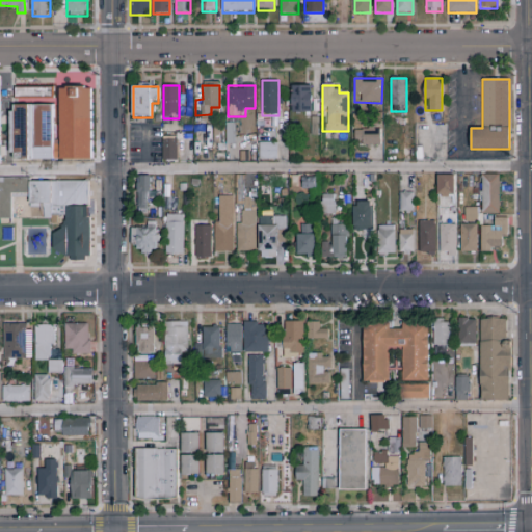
[(311,86),(311,113),(292,113),(292,86),(311,86)]
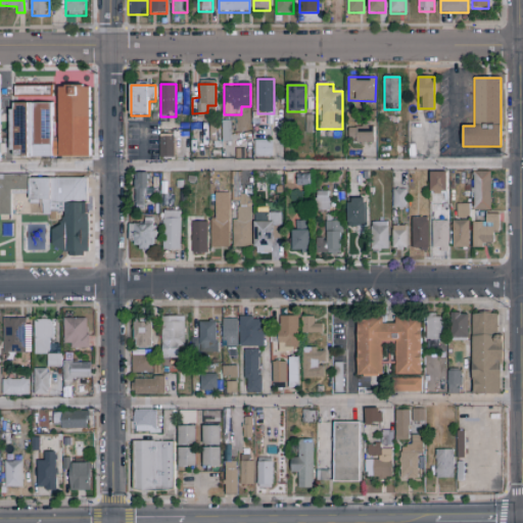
[(12,87),(53,86),(53,130),(60,130),(59,86),(91,86),(91,157),(13,157),(12,87)]
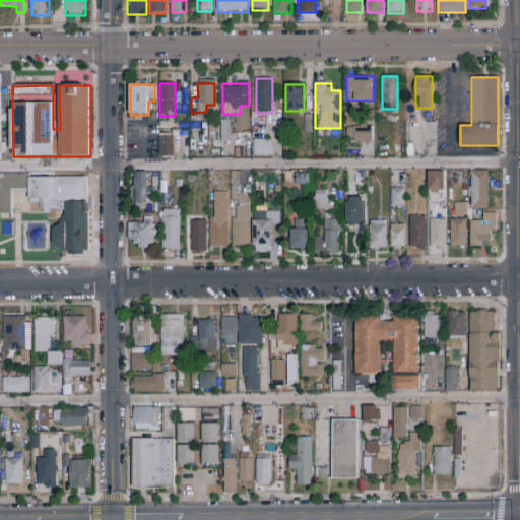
[(310,113),(300,113),(300,131),(310,131),(310,113)]
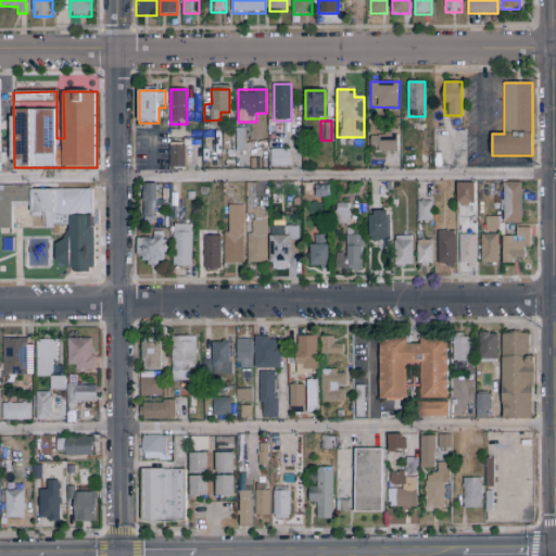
[(235,149),(245,149),(245,127),(235,127),(235,149)]
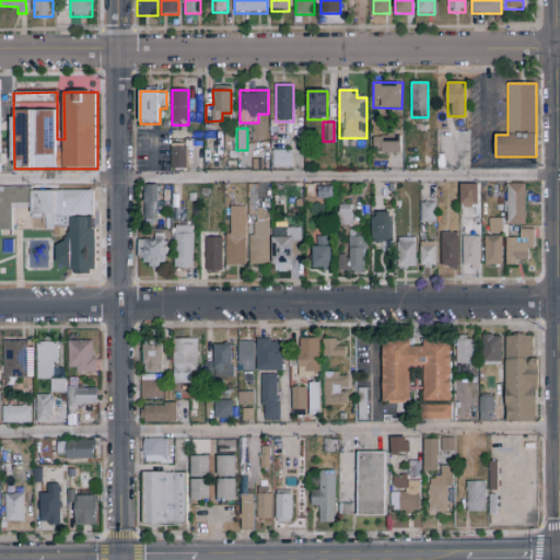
[(400,131),(400,153),(373,153),(373,131),(400,131)]
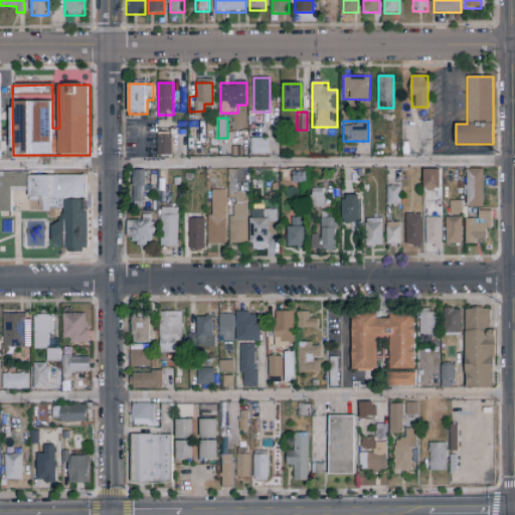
[(158,156),(158,134),(172,134),(172,156),(158,156)]
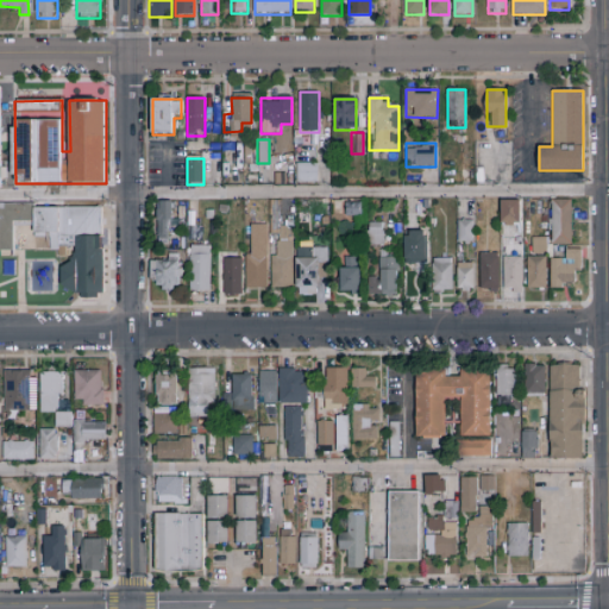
[(296,183),(296,163),(318,163),(318,183),(296,183)]
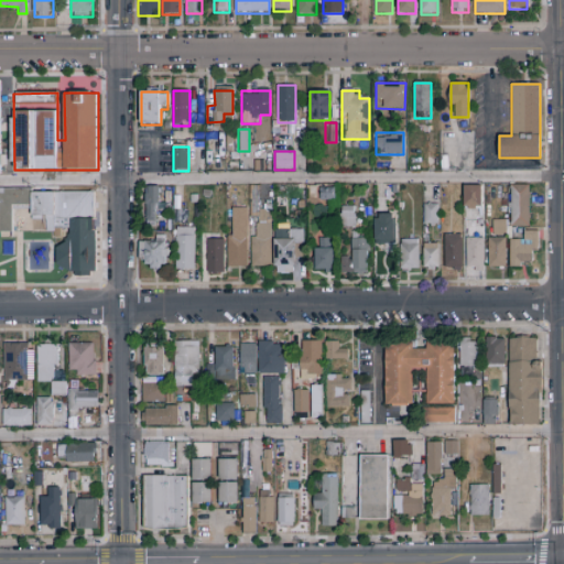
[(440,186),(440,199),(424,199),(424,186),(440,186)]
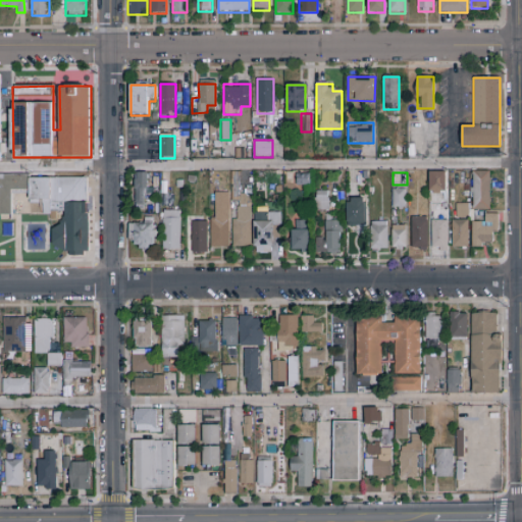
[(429,172),(446,172),(446,193),(429,193),(429,172)]
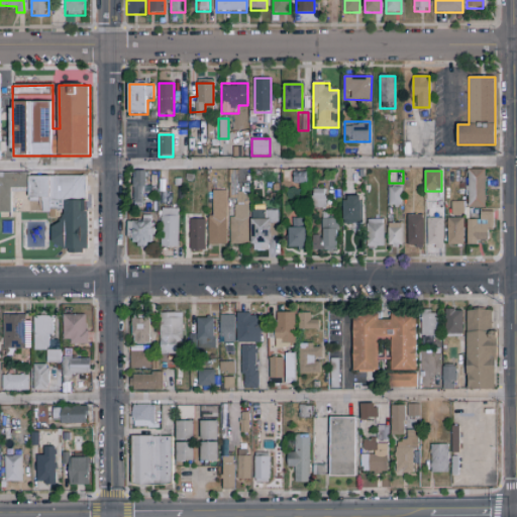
[(486,171),(486,208),(469,208),(469,171),(486,171)]
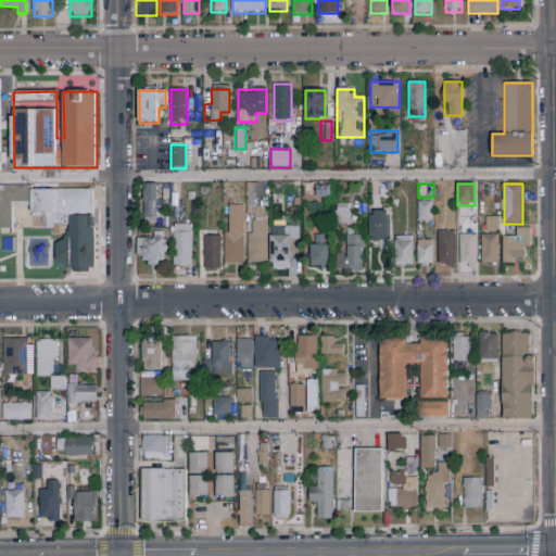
[(156,185),(156,224),(143,224),(143,185),(156,185)]
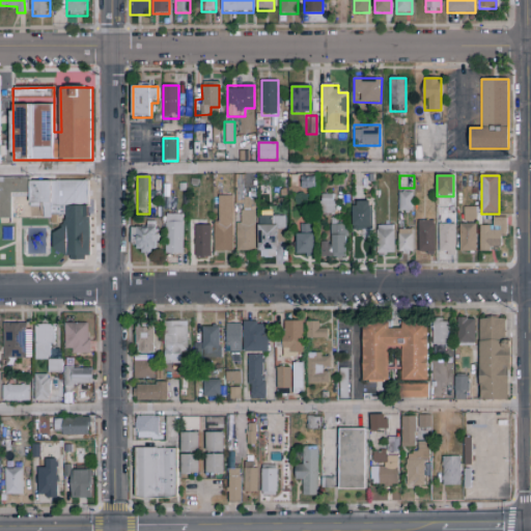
[(0,219),(0,177),(28,177),(28,194),(12,194),(12,219),(0,219)]
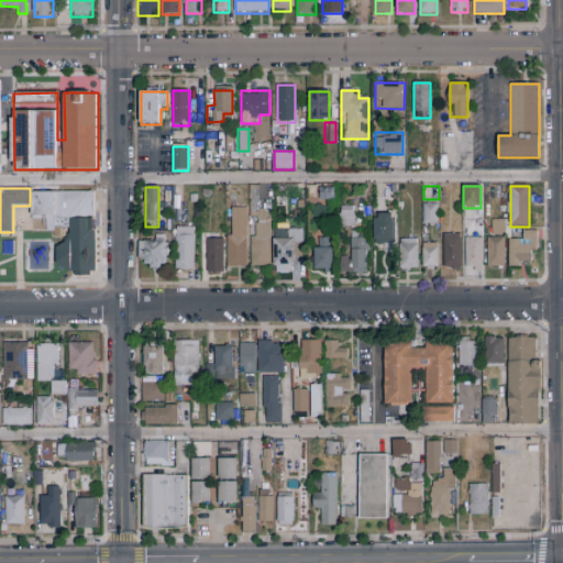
[(95,191),(96,276),(69,277),(69,267),(57,267),(57,246),(68,246),(68,230),(46,230),(46,220),(32,220),(32,192),(95,191)]
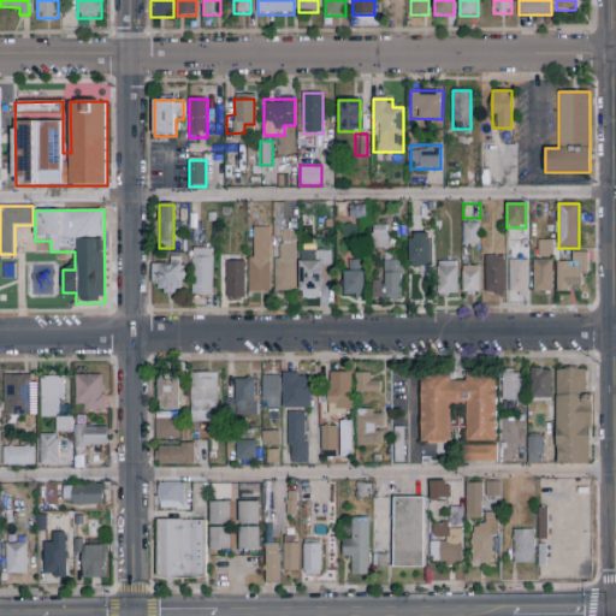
[(463,247),(463,223),(478,223),(478,247),(463,247)]
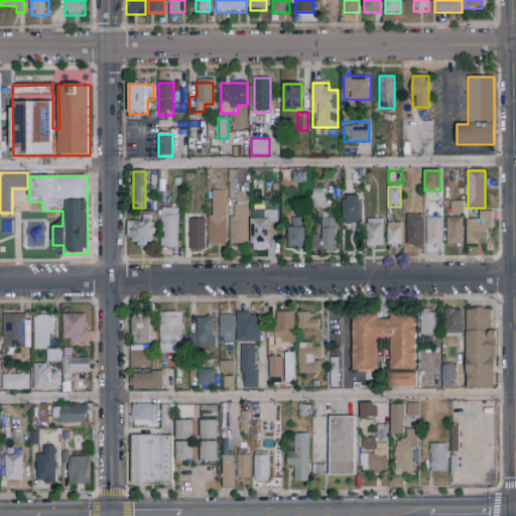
[(311,209),(311,188),(325,188),(325,209),(311,209)]
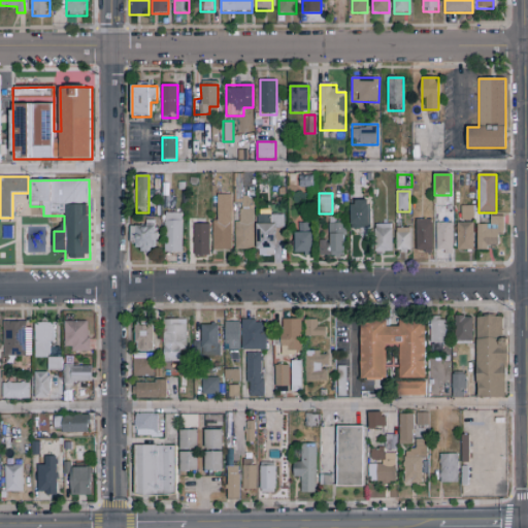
[(232,195),(232,252),(215,252),(215,195),(232,195)]
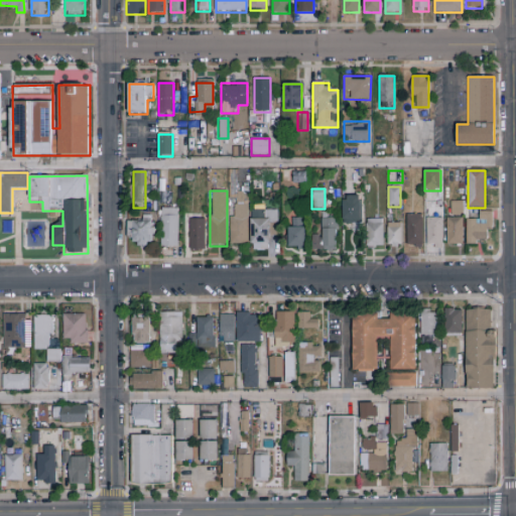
[(249,192),(249,245),(231,245),(231,192),(249,192)]
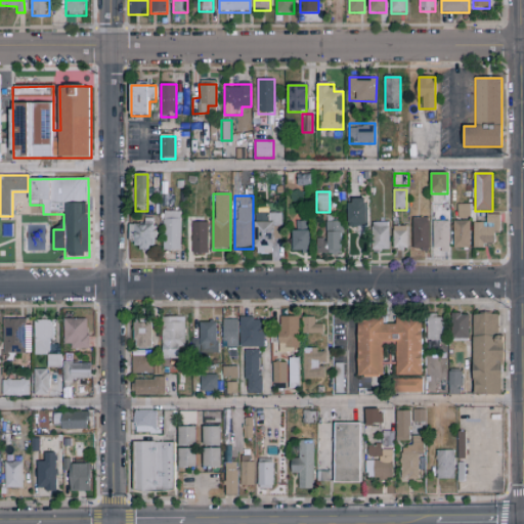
[(367,199),(367,228),(349,228),(349,199),(367,199)]
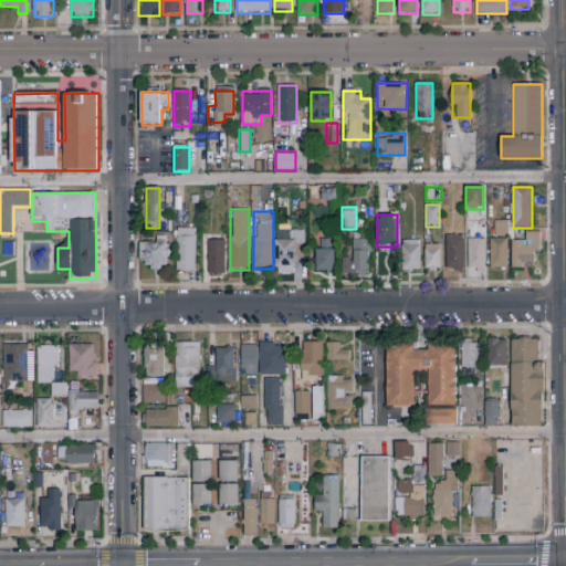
[(491,270),(491,221),(507,221),(507,270),(491,270)]
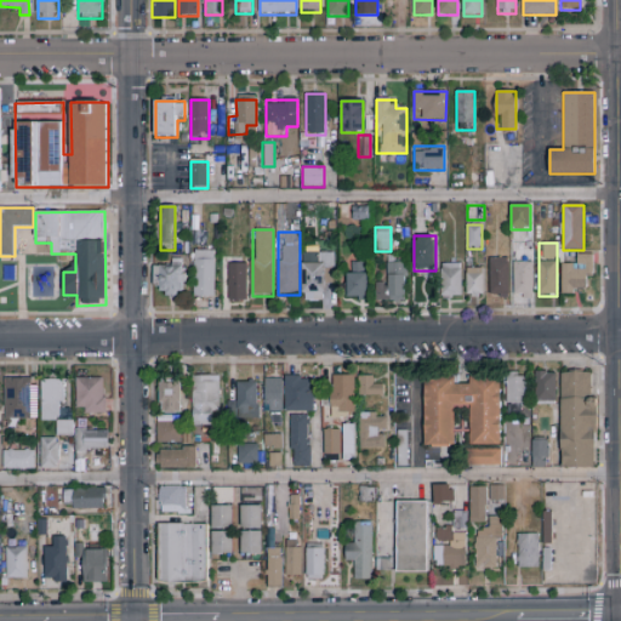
[(533,248),(533,297),(514,297),(514,248),(533,248)]
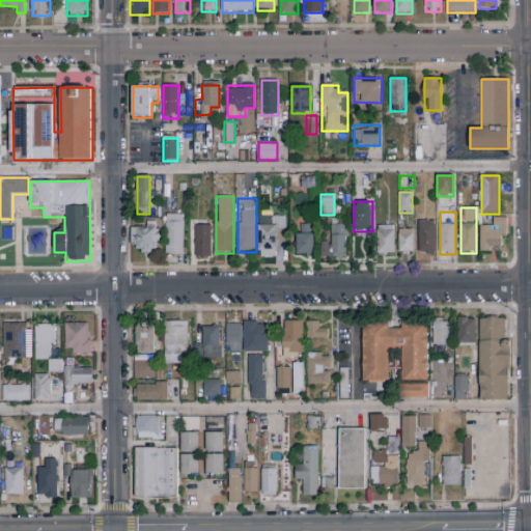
[(167,215),(184,215),(184,254),(167,254),(167,215)]
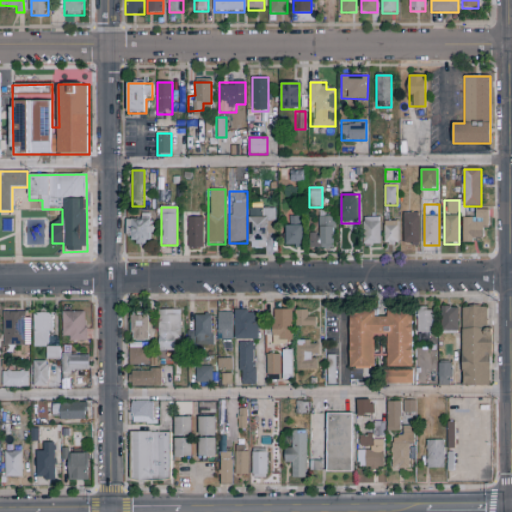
[(275,209),(275,222),(267,222),(267,248),(250,248),(250,209),(275,209)]
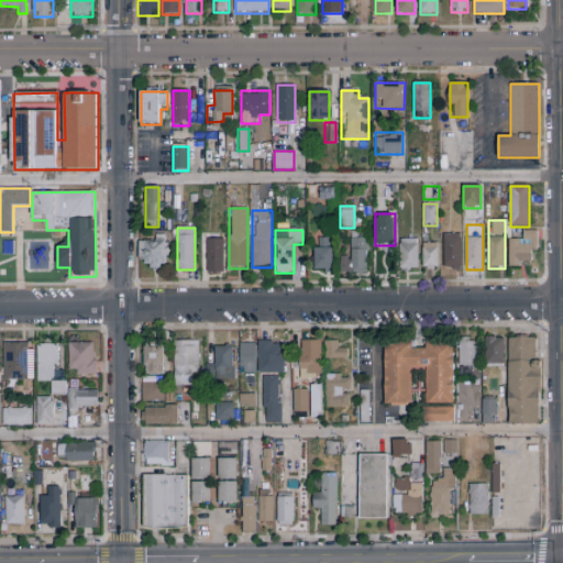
[(538,231),(538,256),(529,256),(529,267),(509,267),(509,241),(522,241),(522,231),(538,231)]
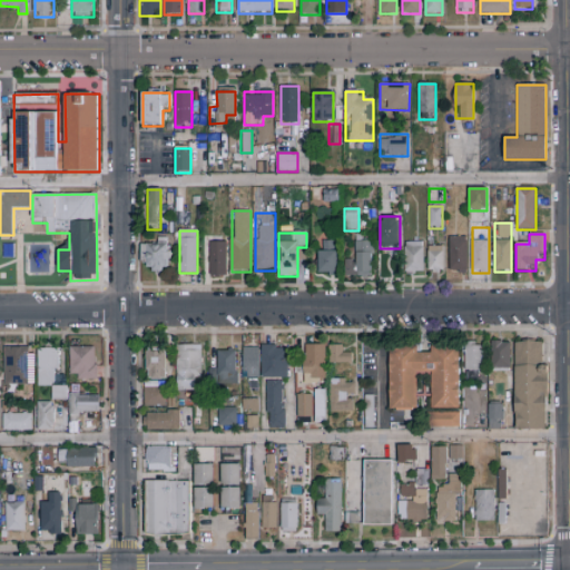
[(449,273),(449,237),(467,237),(467,273),(449,273)]
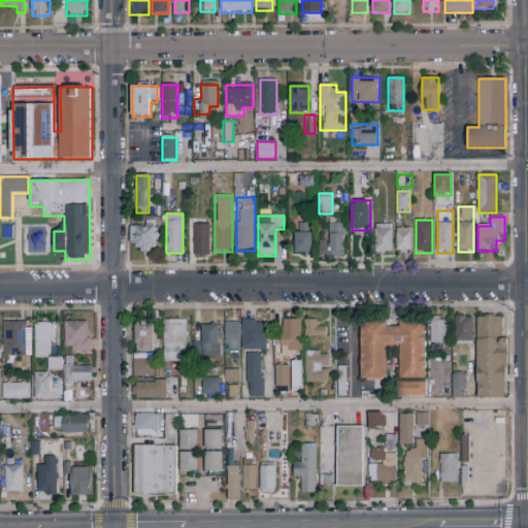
[(131,252),(131,222),(157,222),(157,252),(131,252)]
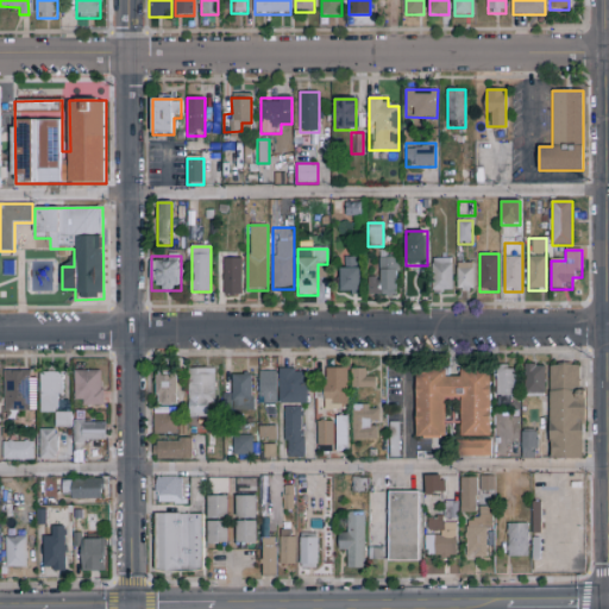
[(224,257),(242,257),(242,296),(224,296),(224,257)]
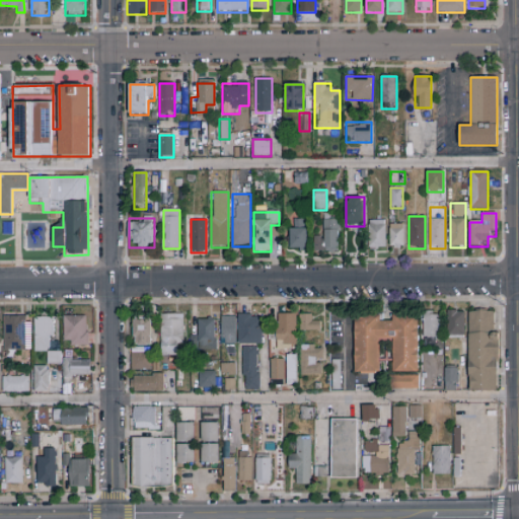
[(340,219),(340,252),(314,252),(314,237),(324,237),(324,219),(340,219)]
